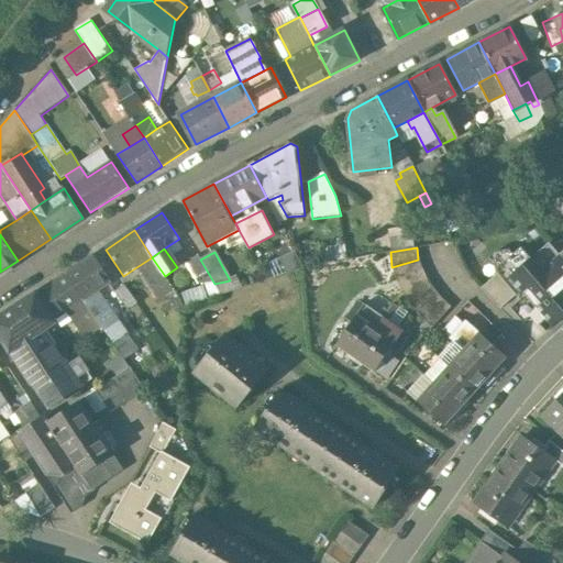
[(94,257),(65,275),(84,300),(97,291),(110,283),(94,257)]
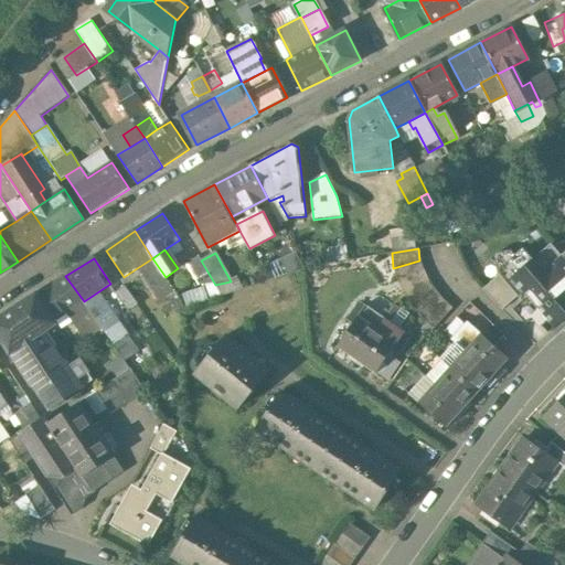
[(152,258),(137,268),(145,280),(160,269),(152,258)]
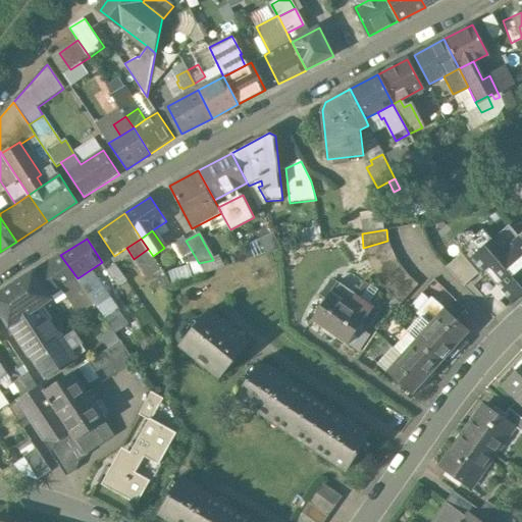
[(387,241),(363,248),(367,261),(392,252),(387,241)]
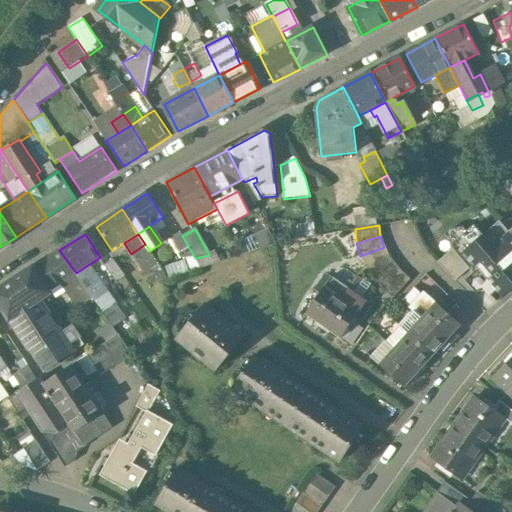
[(145,244),(131,254),(143,271),(151,266),(162,282),(168,278),(150,251),(145,244)]
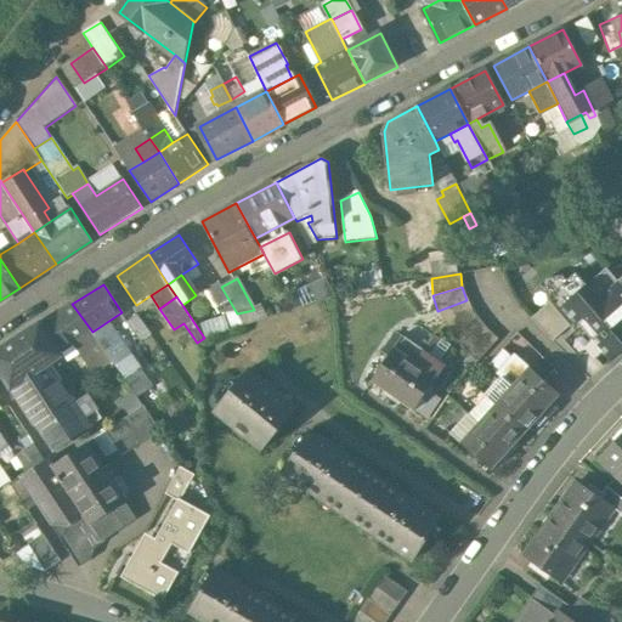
[(467,300),(437,311),(446,326),(471,311),(467,300)]
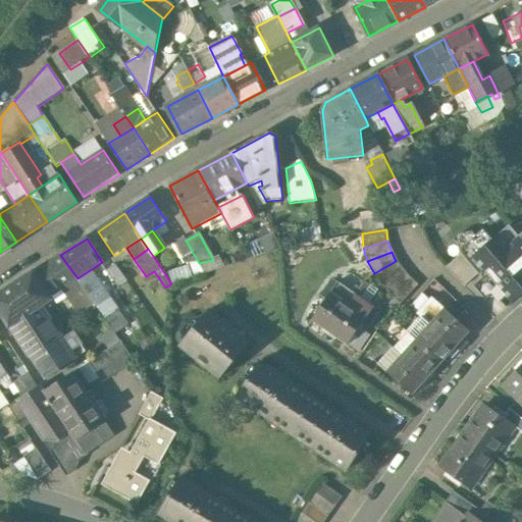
[(460,277),(473,265),(462,253),(449,265),(460,277)]
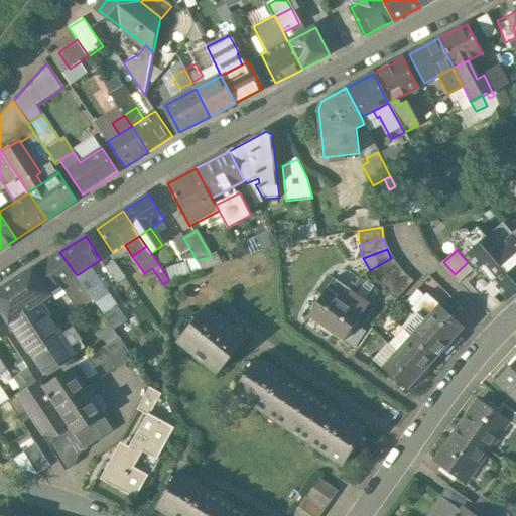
[(59,252),(33,270),(49,293),(60,286),(77,275),(59,252)]
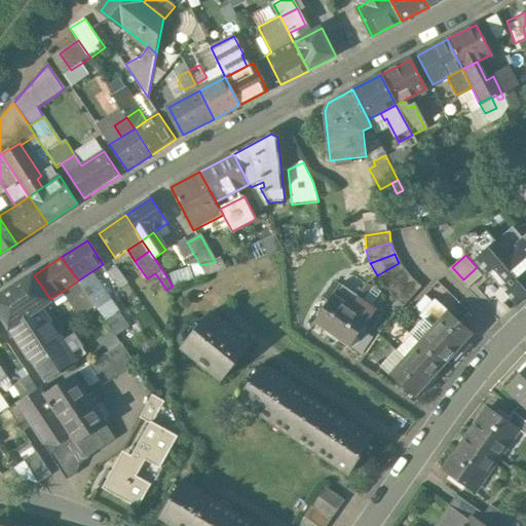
[(525,291),(525,272),(512,257),(480,286),(503,311),(525,291)]
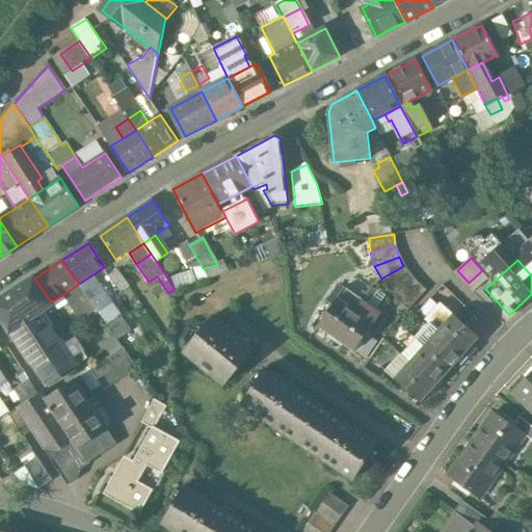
[(403,266),(381,278),(389,290),(410,274),(403,266)]
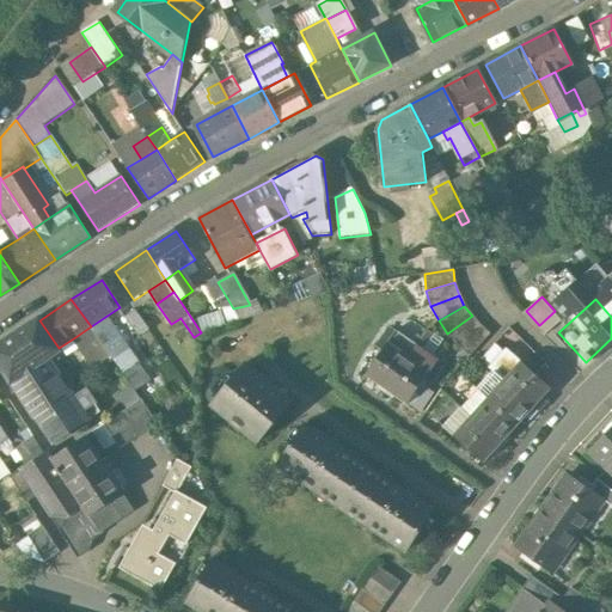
[(151,331),(136,312),(126,319),(139,338),(151,331)]
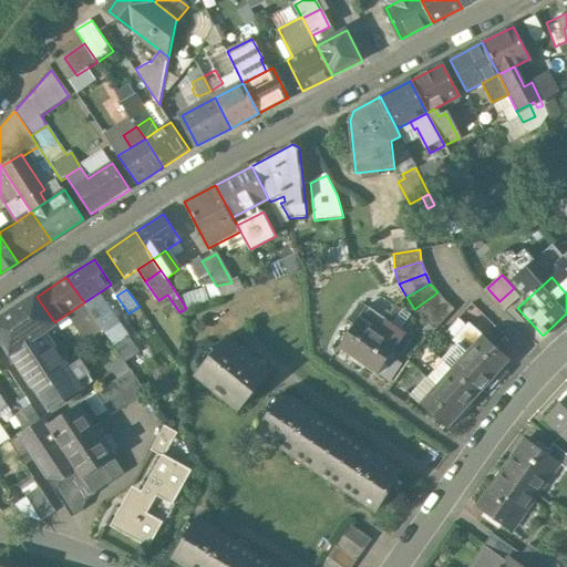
[(437,292),(414,309),(423,320),(444,301),(437,292)]
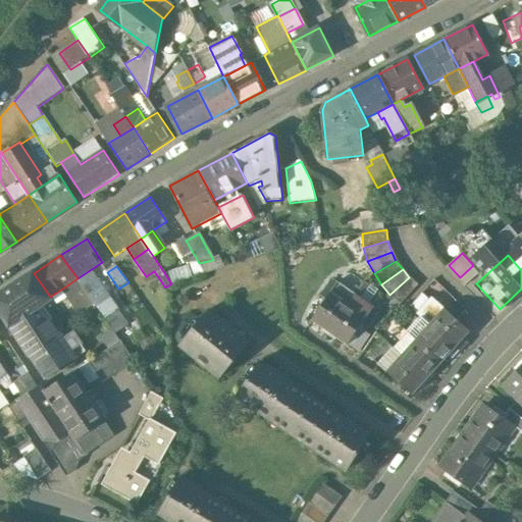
[(90,270),(77,278),(95,302),(107,319),(117,312),(118,311),(90,270)]
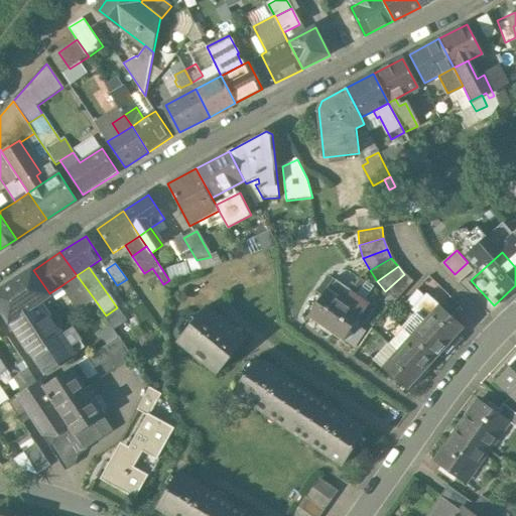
[(33,270),(0,291),(0,308),(10,324),(11,324),(39,304),(51,297),(49,293),(33,270)]
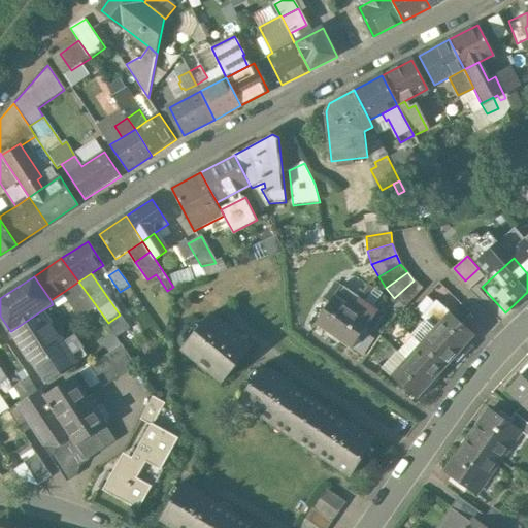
[(422,289),(414,281),(394,298),(404,307),(422,289)]
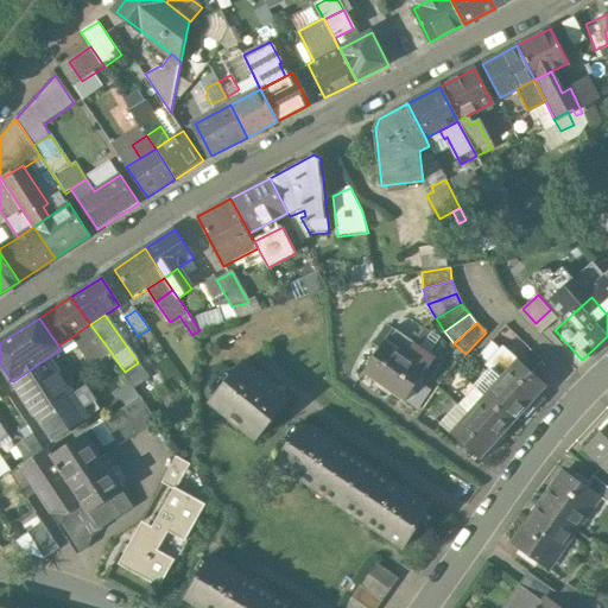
[(90,324),(71,337),(90,366),(111,352),(90,324)]
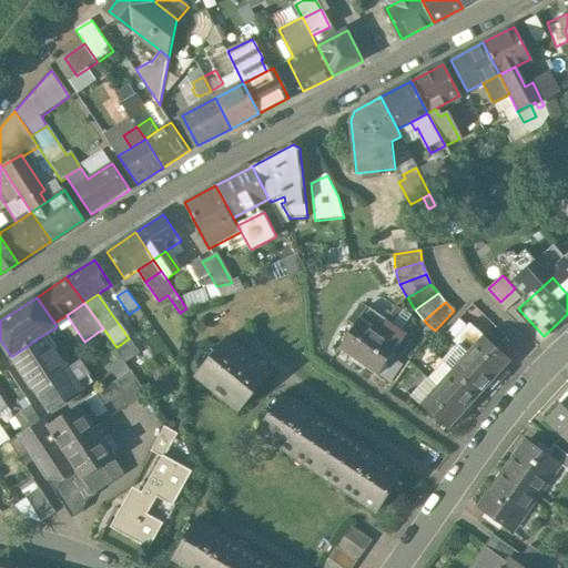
[(386,322),(367,308),(361,320),(379,332),(386,322)]
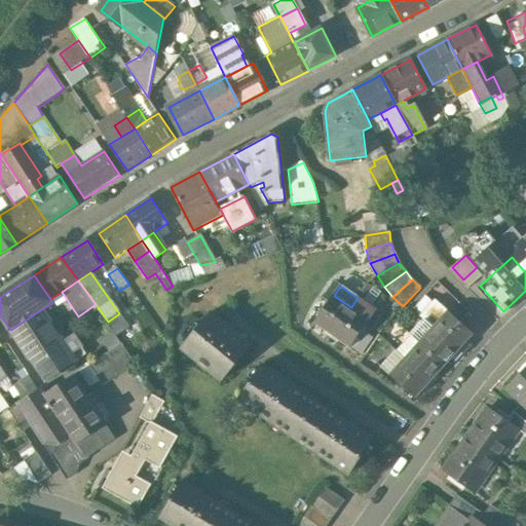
[(334,296),(315,323),(332,335),(351,307),(334,296)]
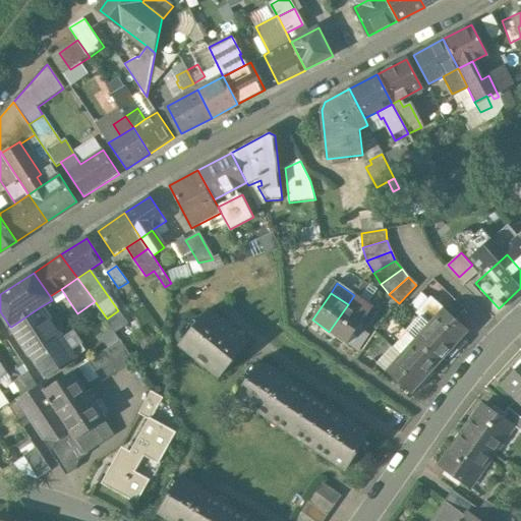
[(372,307),(354,295),(348,304),(365,317),(372,307)]
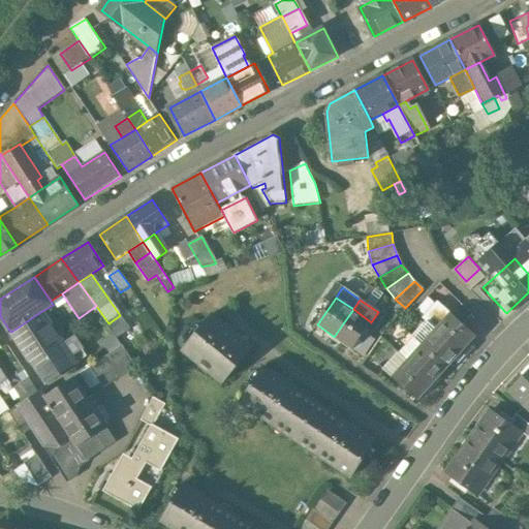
[(437,302),(423,317),(427,321),(436,330),(450,314),(437,302)]
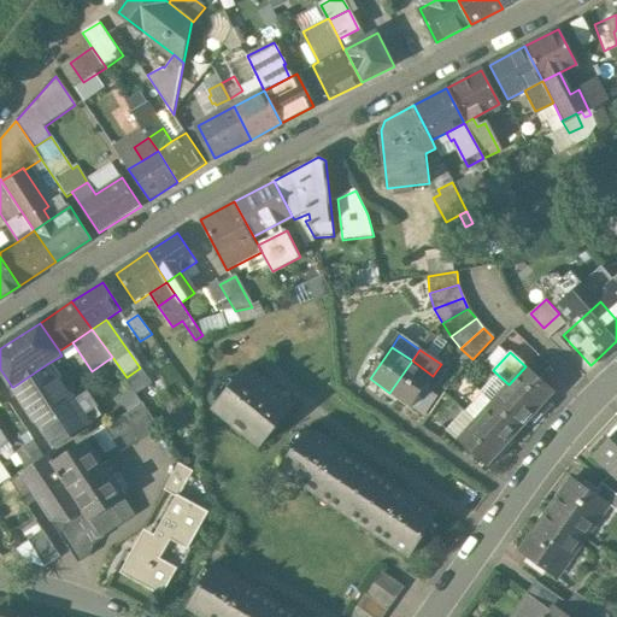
[(292,394),(245,356),(211,398),(257,436),(292,394)]
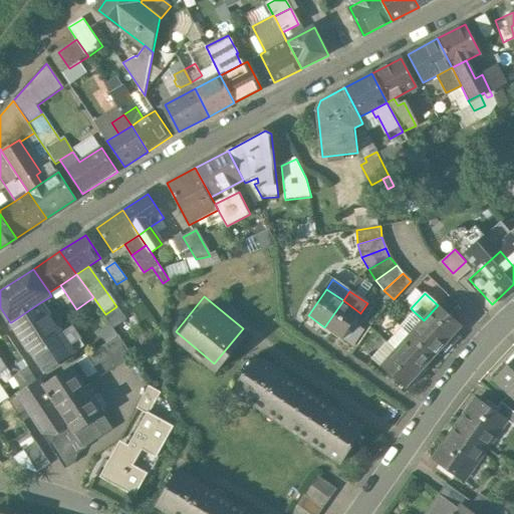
[(343,300),(324,327),(342,339),(360,313),(343,300)]
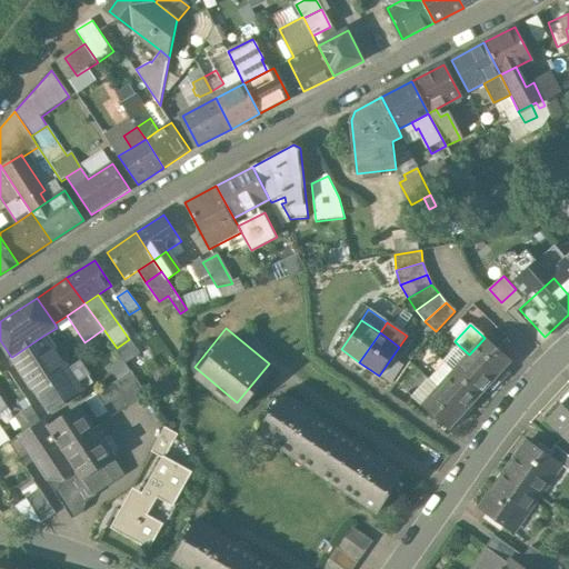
[(86,397),(43,336),(12,357),(32,388),(33,387),(49,410),(55,411),(61,407),(63,411),(86,397)]
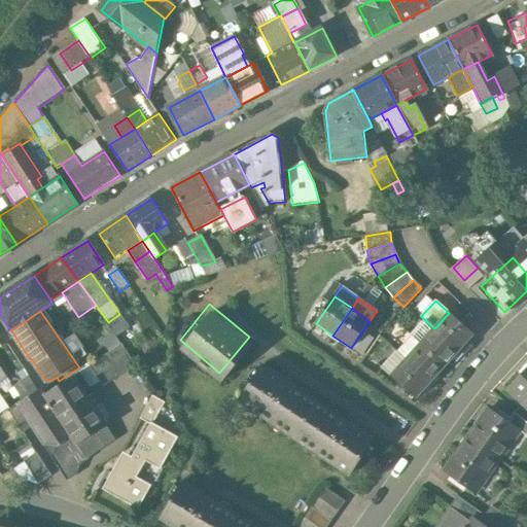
[(472,335),(449,313),(434,328),(459,350),(472,335)]
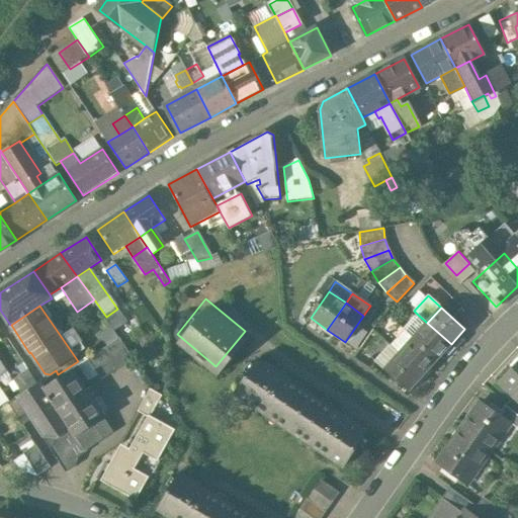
[(116,310),(106,317),(115,330),(125,323),(116,310)]
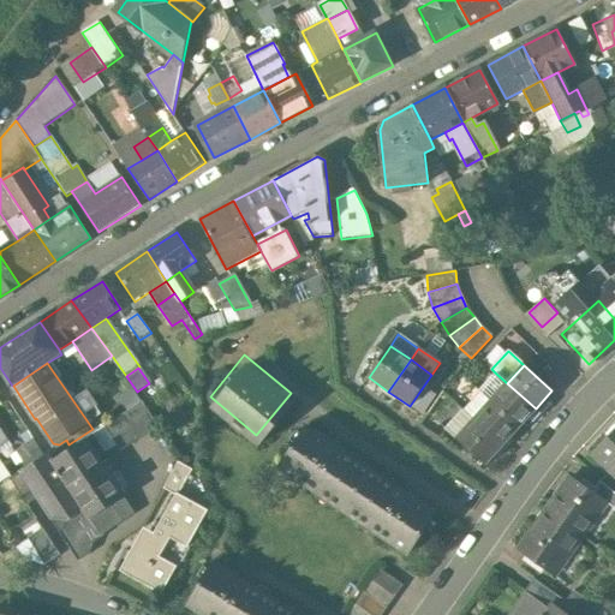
[(496,374),(479,393),(490,401),(507,383),(496,374)]
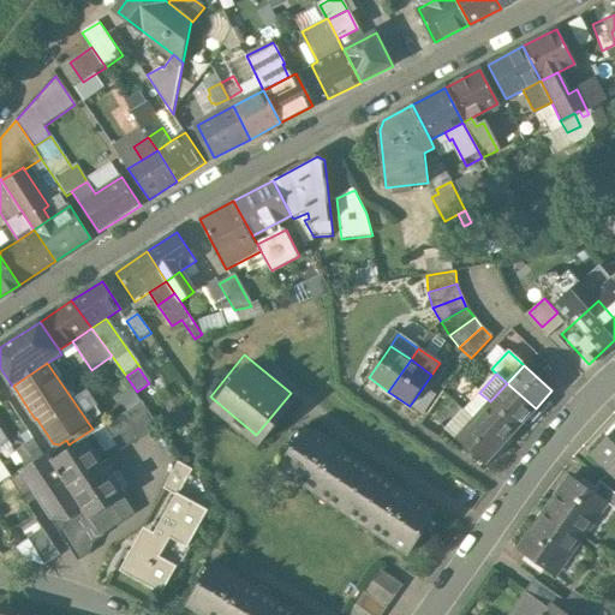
[(536,408),(507,383),(490,401),(518,428),(536,408)]
